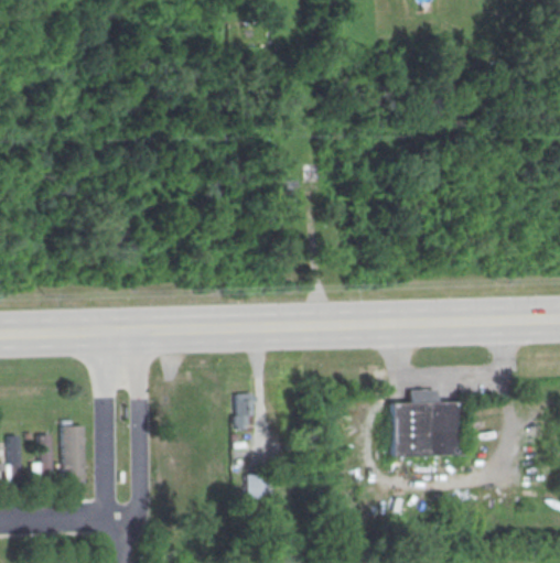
[(322,177),(321,162),(307,164),(308,179),(322,177)]
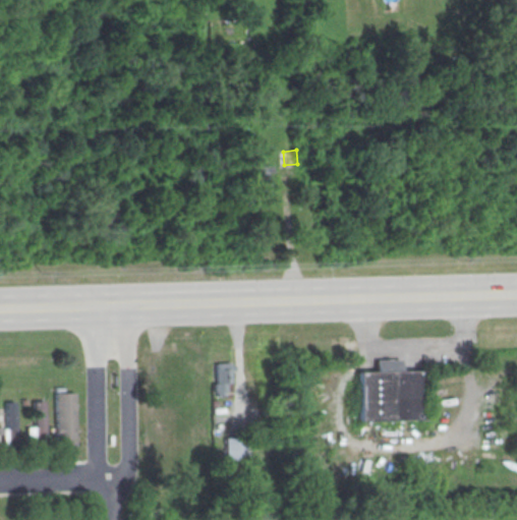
[(256,164),(275,164),(276,191),(256,192),(256,164)]
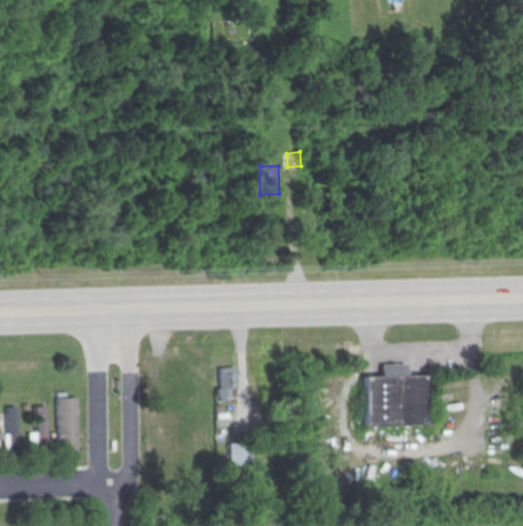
[(365,376),(367,426),(431,425),(430,375),(409,376),(409,363),(384,363),(384,375),(365,376)]
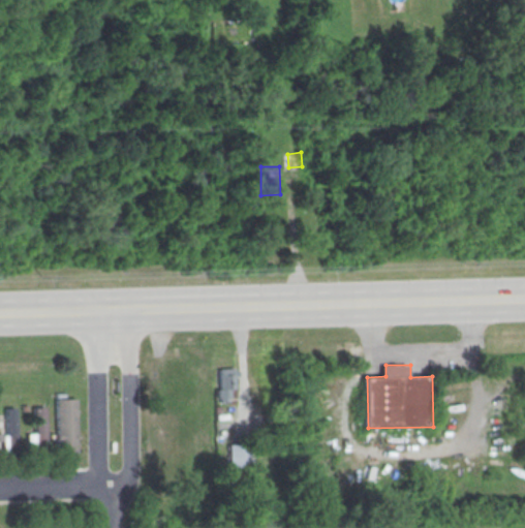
[(222,368),(238,367),(239,387),(234,387),(234,397),(221,397),(220,389),(222,389),(222,368)]
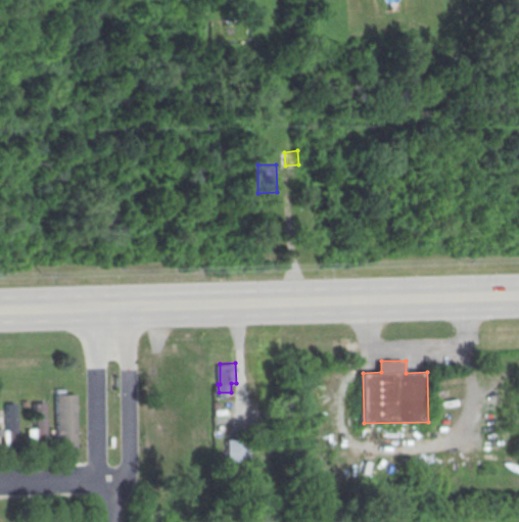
[(59,446),(79,446),(79,392),(59,392),(59,446)]
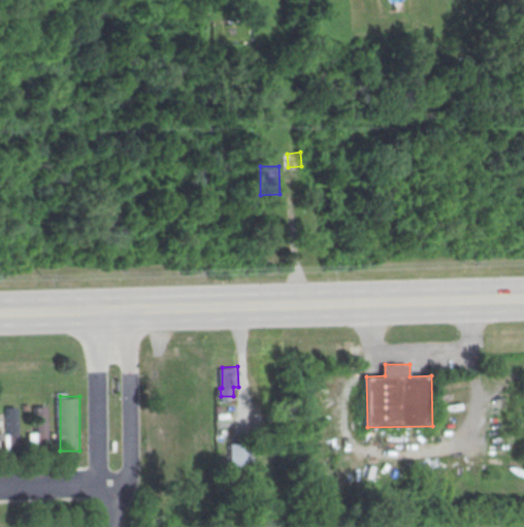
[(50,405),(38,405),(38,432),(32,432),(32,447),(50,447),(50,405)]
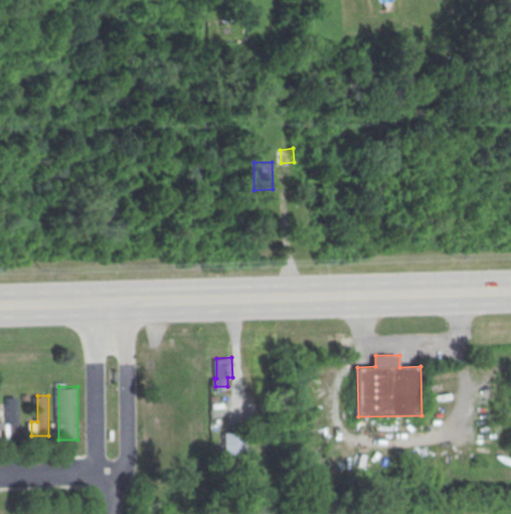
[(9,422),(4,422),(4,439),(20,439),(20,396),(9,396),(9,422)]
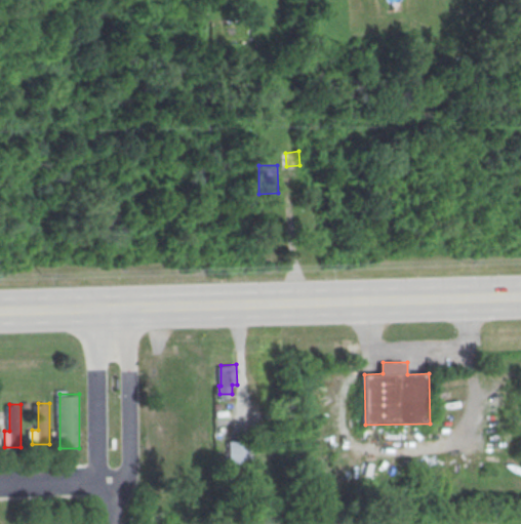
[(230,441),(251,440),(252,462),(231,464),(230,441)]
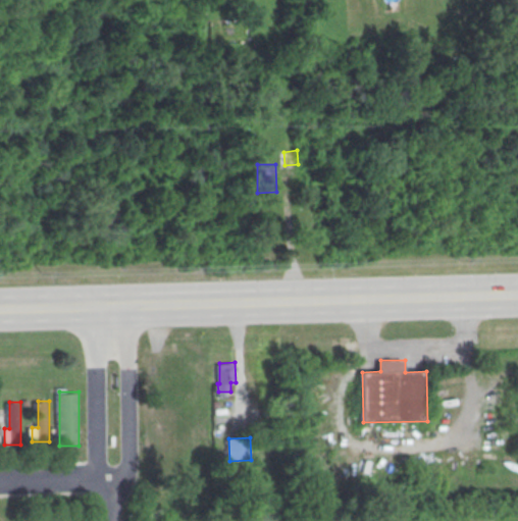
All buildings are outlined.
